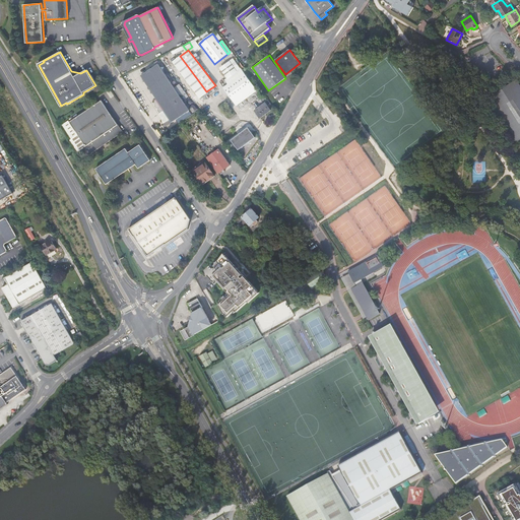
[(198,80),(180,56),(172,62),(189,84),(199,98),(206,91),(198,80)]
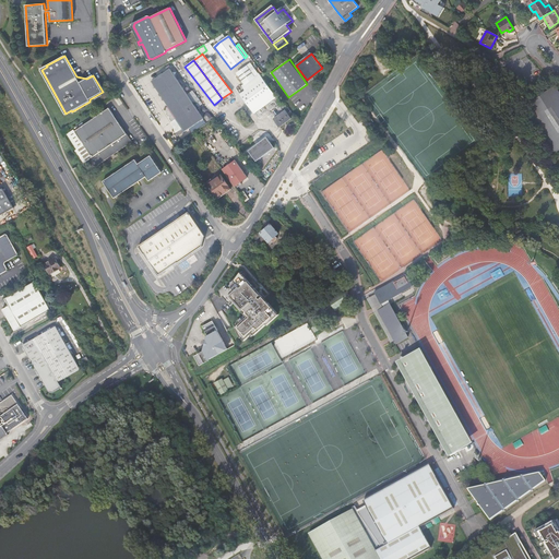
[(235,74),(242,85),(258,74),(249,63),(235,74)]
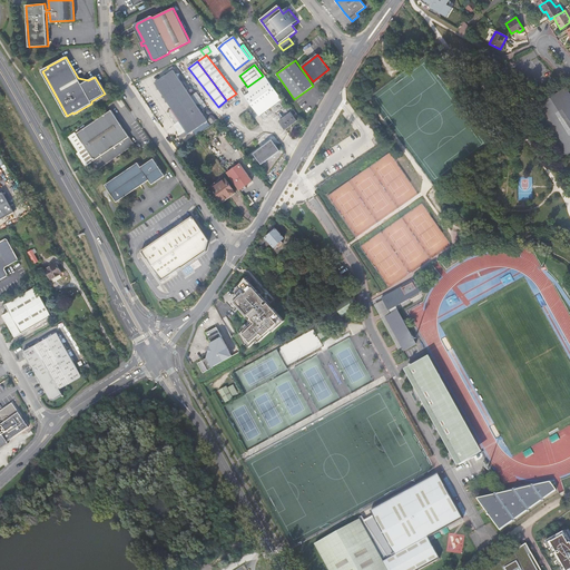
[(155,82),(189,134),(208,120),(173,70),(155,82)]
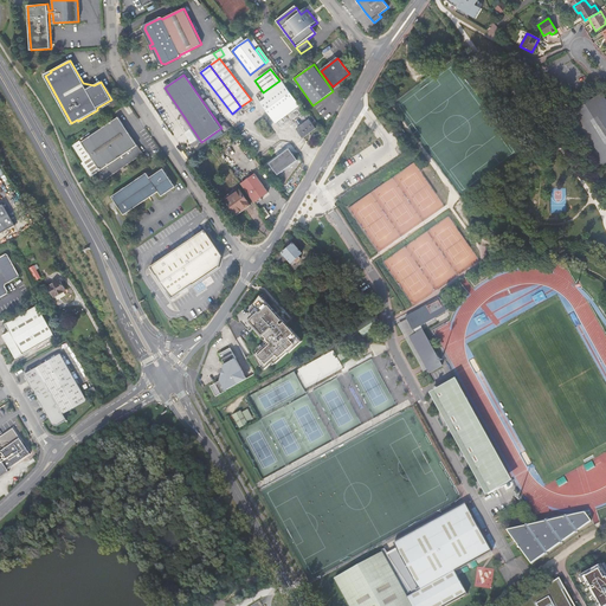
[(275,123),(300,105),(279,79),(279,81),(263,92),(262,94),(266,98),(259,103),(275,123)]
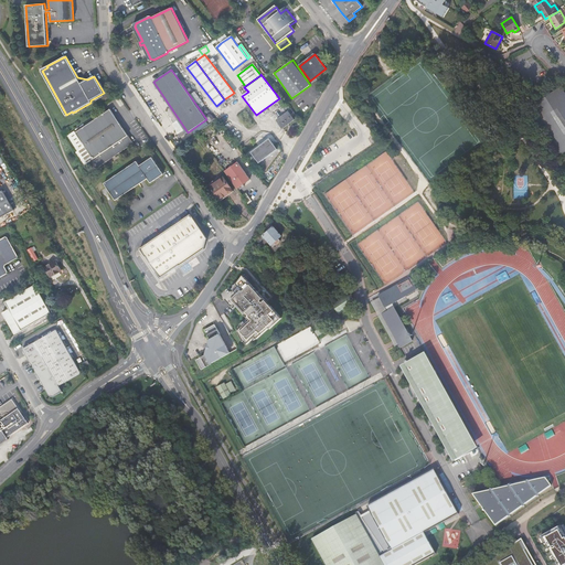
[(76,132),(94,159),(92,160),(97,169),(128,148),(134,144),(110,109),(76,132)]
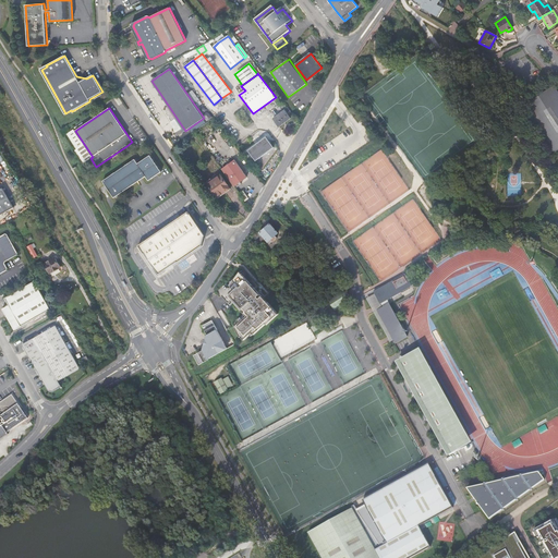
[(279,126),(291,118),(284,109),(273,119),(279,126)]
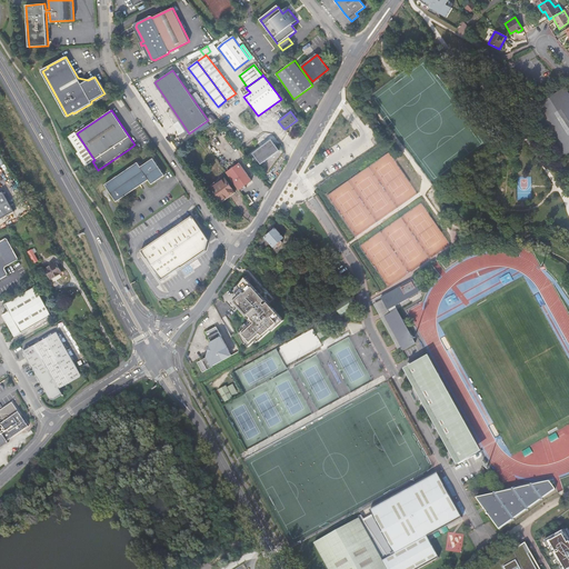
[(88,165),(92,161),(95,160),(77,133),(76,132),(69,137),(88,165)]
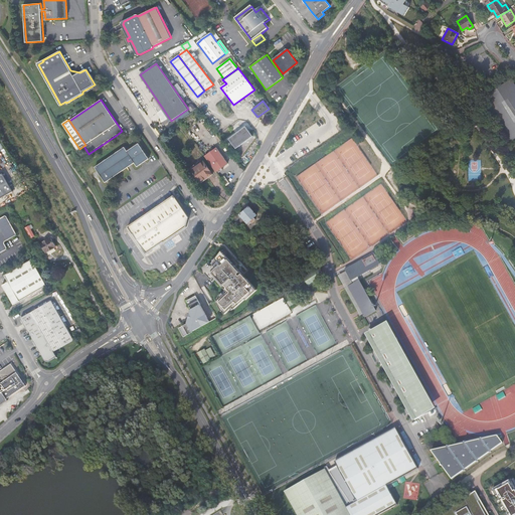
[(235,148),(252,136),(244,126),(228,138),(235,148)]
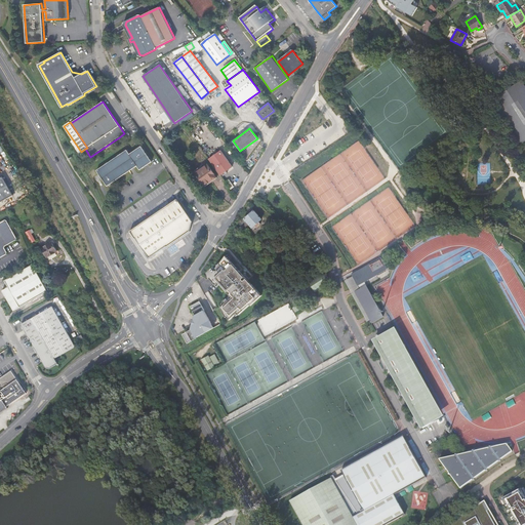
[(97,170),(108,186),(136,166),(139,170),(152,162),(140,147),(129,155),(127,151),(97,170)]
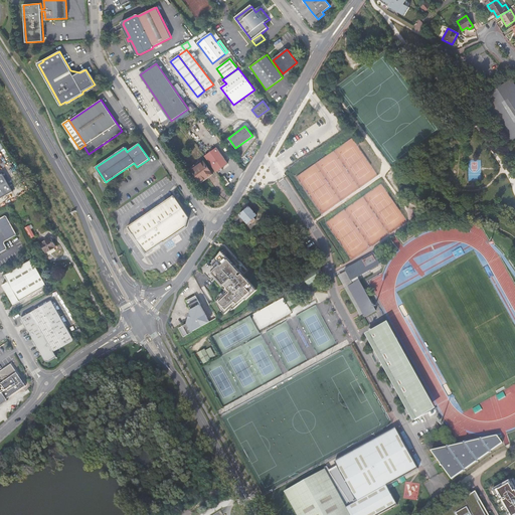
[(216,148),(205,156),(216,171),(221,168),(227,164),(216,148)]
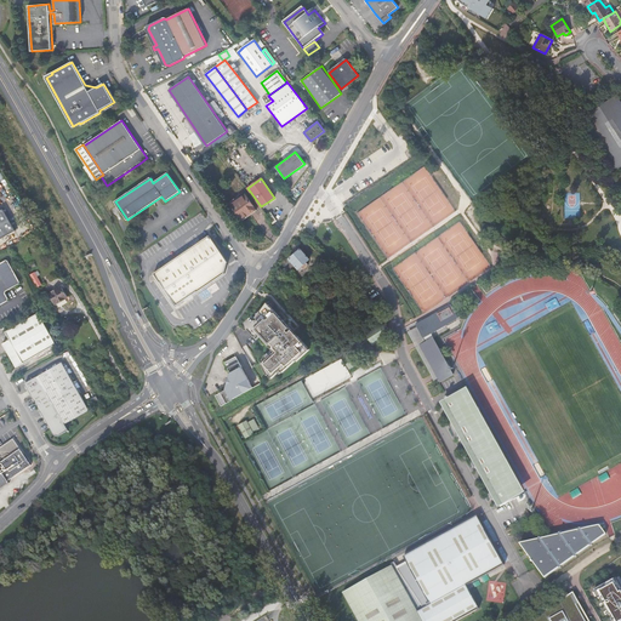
[(249,215),(256,210),(245,194),(231,205),(240,218),(248,214),(249,215)]
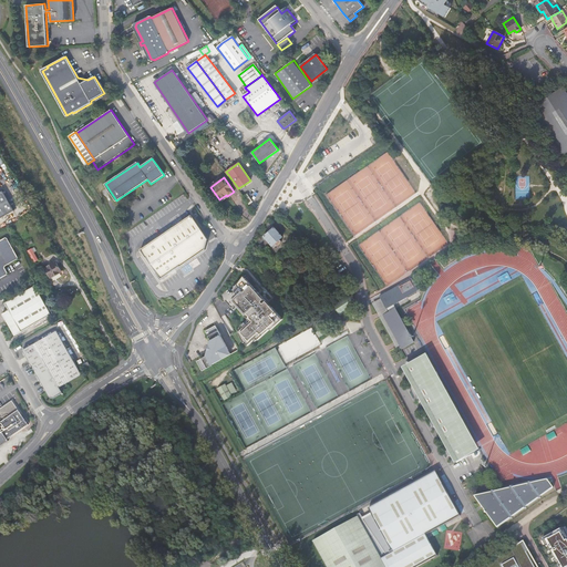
[(0,218),(13,212),(2,192),(0,193),(0,218)]
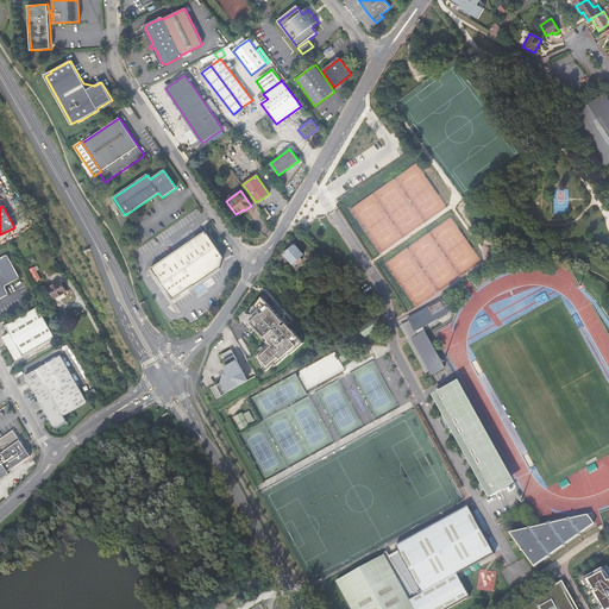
[(227,263),(205,231),(162,261),(151,269),(156,276),(157,276),(174,300),(227,263)]
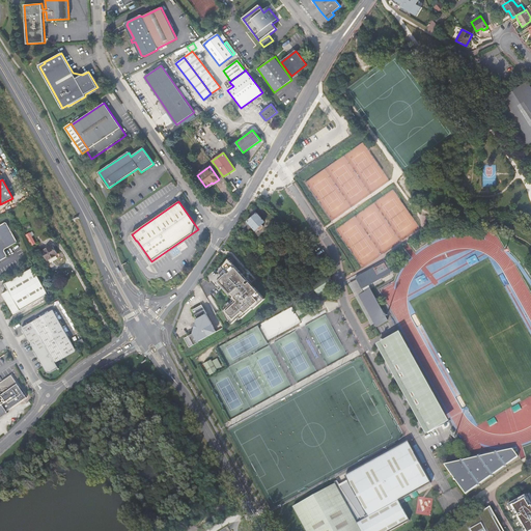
[(249,205),(240,222),(244,227),(249,223),(256,231),(263,226),(261,224),(264,221),(249,205)]
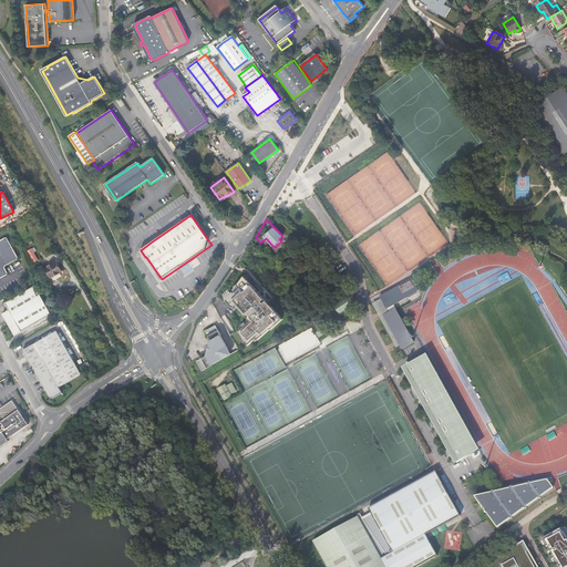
[(6,238),(6,237),(0,240),(0,278),(7,275),(8,272),(6,268),(6,266),(18,259),(18,257),(8,238),(7,238),(6,238)]
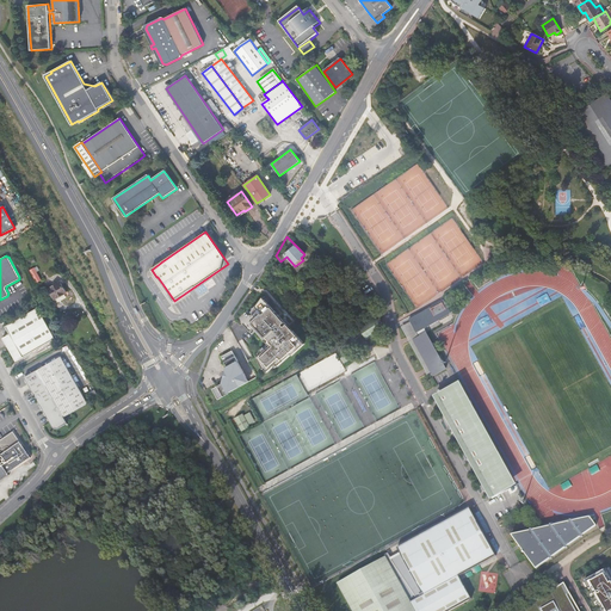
[(37,266),(31,269),(37,283),(43,279),(37,266)]
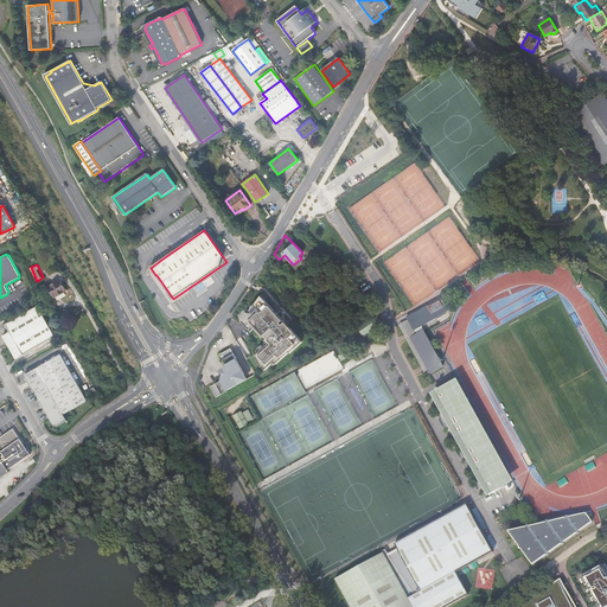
[(64,292),(66,291),(59,280),(49,287),(55,298),(64,292)]
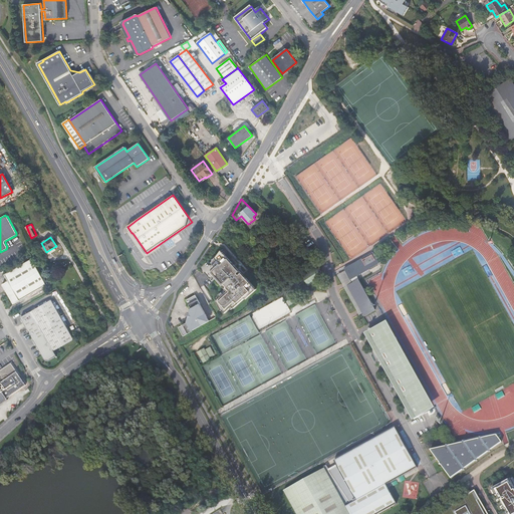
[(247,297),(256,289),(221,250),(202,268),(211,278),(214,276),(223,285),(224,284),(229,290),(224,294),(225,295),(222,298),(221,297),(216,301),(222,310),(225,313),(232,306),(233,308),(246,296),(247,297)]
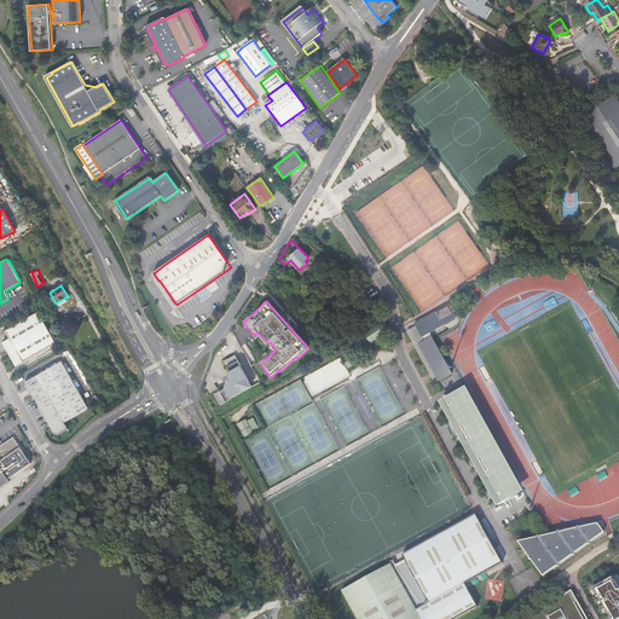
[(455,324),(446,308),(408,328),(437,382),(451,375),(431,335),(455,324)]
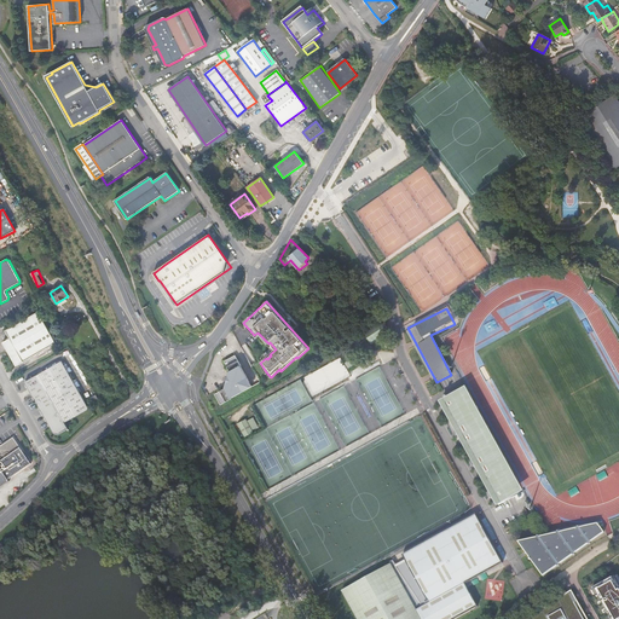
[(56,343),(38,312),(6,330),(10,339),(15,346),(7,351),(16,366),(56,343)]
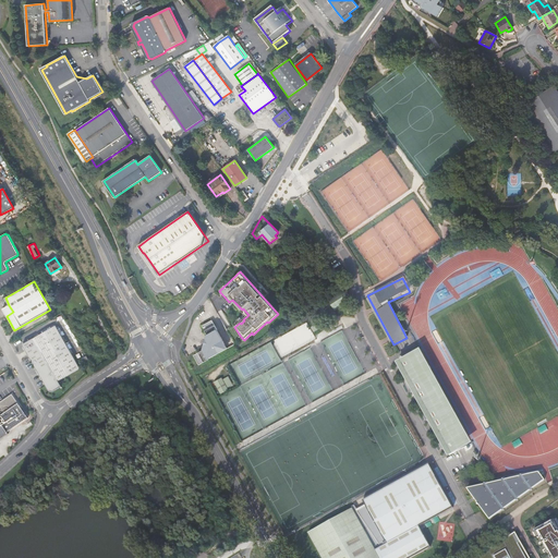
[(350,301),(343,291),(328,301),(334,311),(350,301)]
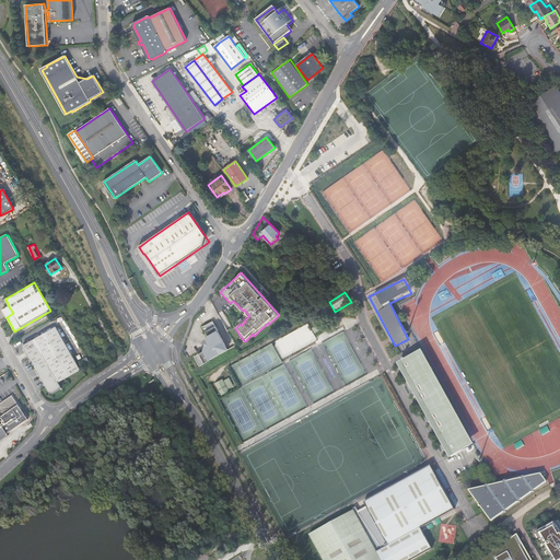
[(2,310),(7,317),(13,313),(9,306),(2,310)]
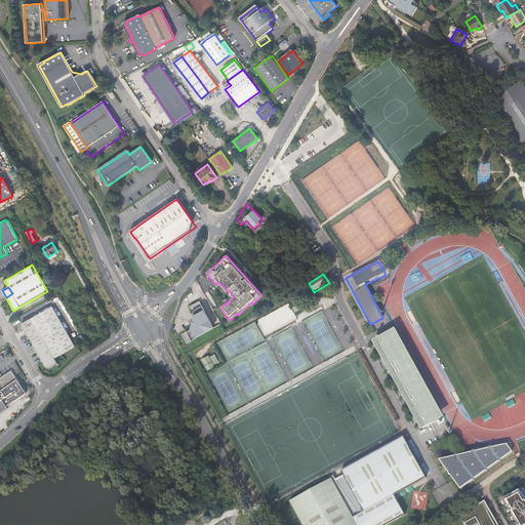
[(190,330),(189,330),(180,335),(186,345),(194,339),(211,329),(202,312),(203,312),(197,303),(188,308),(193,316),(194,316),(193,321),(191,321),(190,324),(191,325),(192,325),(190,330)]
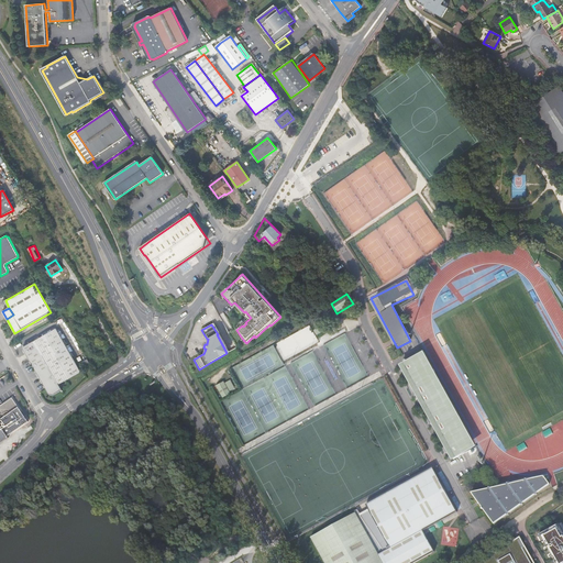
[(58,384),(80,372),(56,329),(23,349),(32,365),(48,394),(53,395),(62,389),(58,384)]
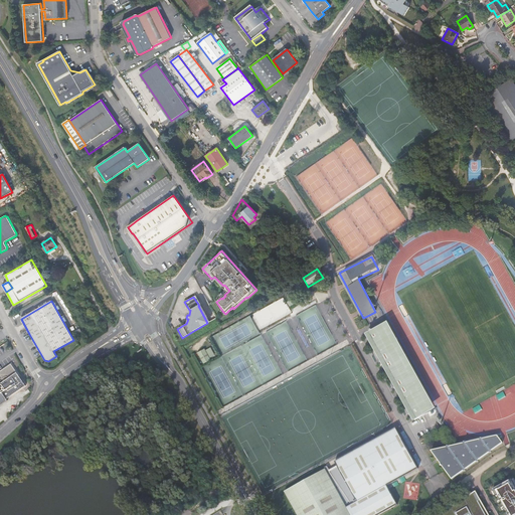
[(438,409),(389,322),(368,334),(416,421),(438,409)]
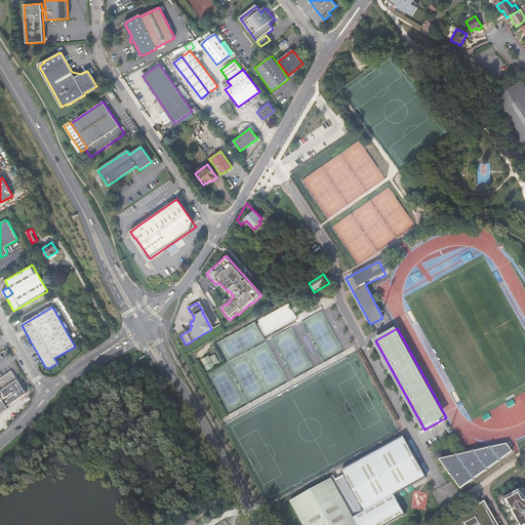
[(214,353),(202,359),(208,369),(215,366),(214,364),(219,362),(214,353)]
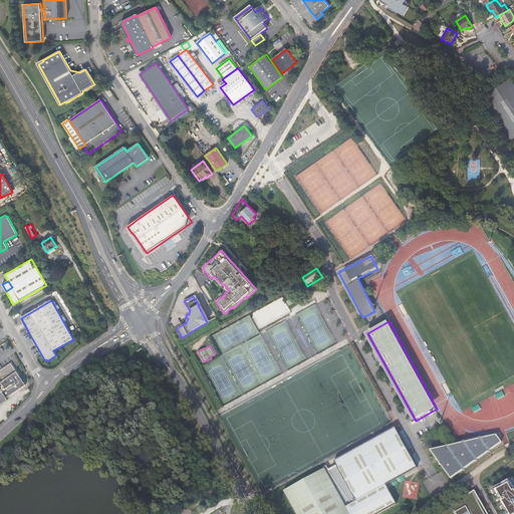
[(0,369),(0,404),(8,399),(7,398),(26,384),(22,379),(24,378),(21,374),(20,375),(11,362),(0,369)]
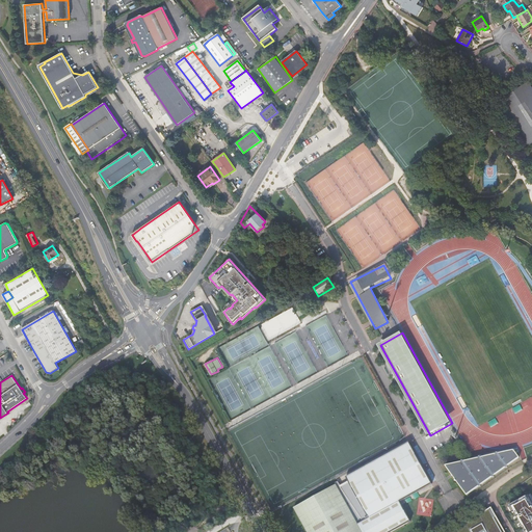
[(461,460),(445,464),(453,475),(455,478),(455,480),(457,480),(467,495),(479,485),(481,486),(481,484),(493,476),(494,476),(495,475),(505,467),(507,467),(507,464),(520,456),(513,449),(498,452),(497,451),(496,453),(480,456),(479,455),(478,457),(463,460),(462,459),(461,460)]
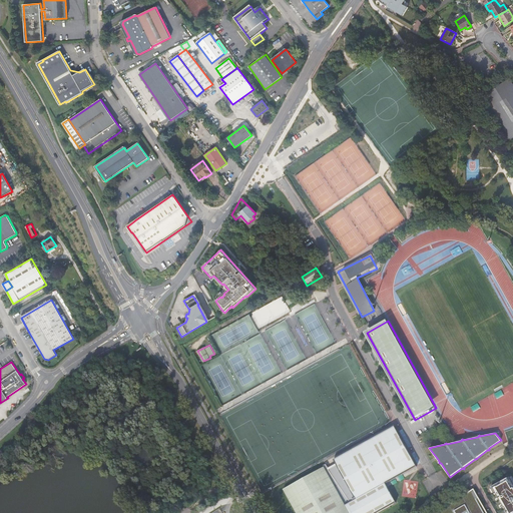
[(374,512),(396,501),(386,483),(356,499),(337,464),(329,469),(326,463),(323,464),(324,466),(350,512),(374,512)]
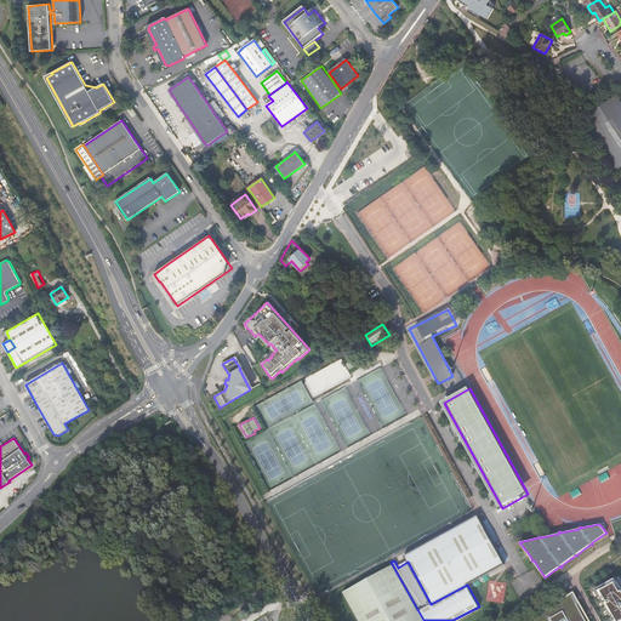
[(600,585),(592,590),(596,596),(598,596),(608,613),(611,620),(619,617),(620,620),(616,620),(620,620),(620,590),(617,584),(620,584),(617,580),(616,577),(615,575),(608,580),(608,581),(600,586),(600,585)]
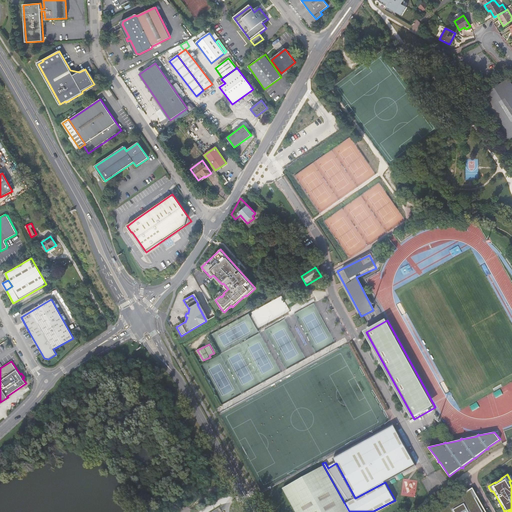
[(485,511),(473,490),(434,511),(485,511)]
